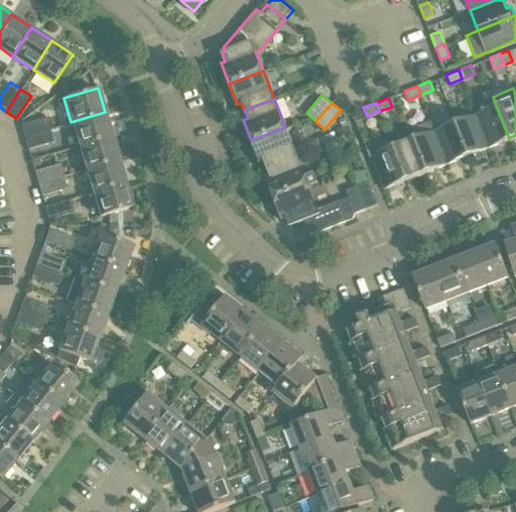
[(488,146),(509,138),(496,106),(476,114),(488,146)]
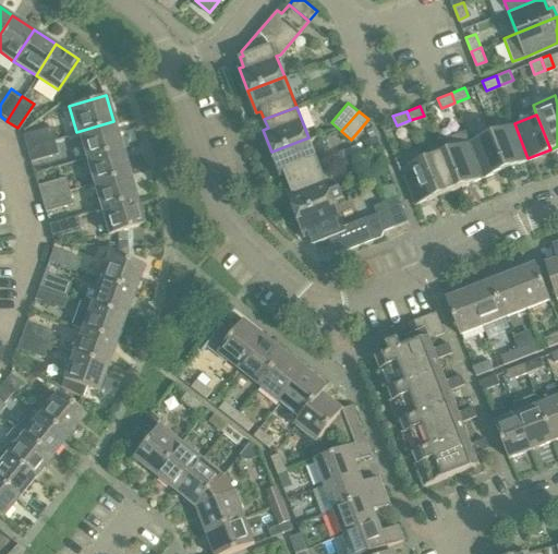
[(84,157),(121,146),(113,121),(76,132),(84,157)]
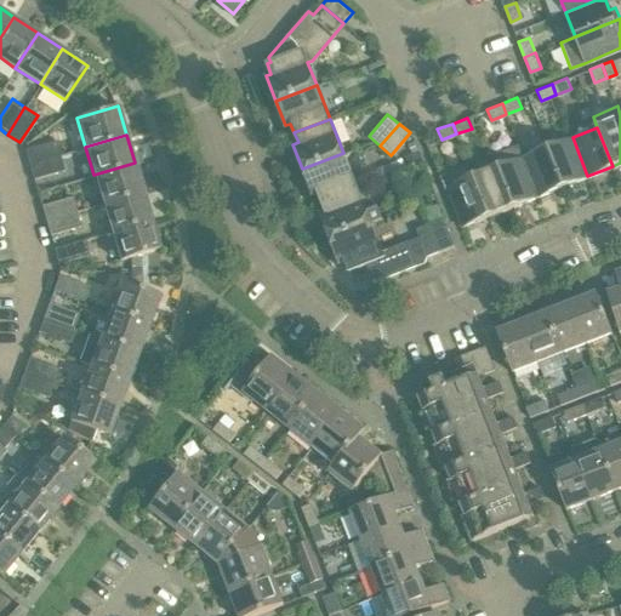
[(563,186),(587,176),(573,137),(547,147),(563,186)]
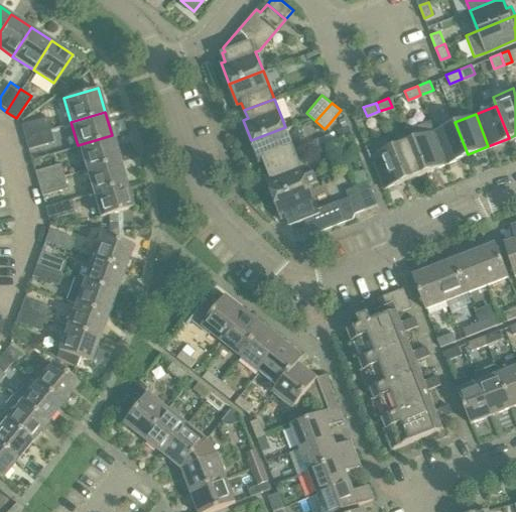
[(23,136),(48,129),(44,116),(19,123),(23,136)]
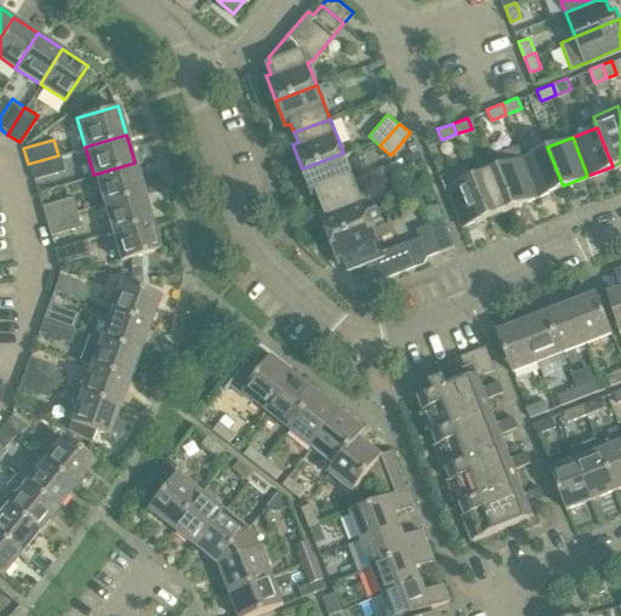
[(513,205),(537,195),(523,157),(518,144),(493,154),(497,166),(513,205)]
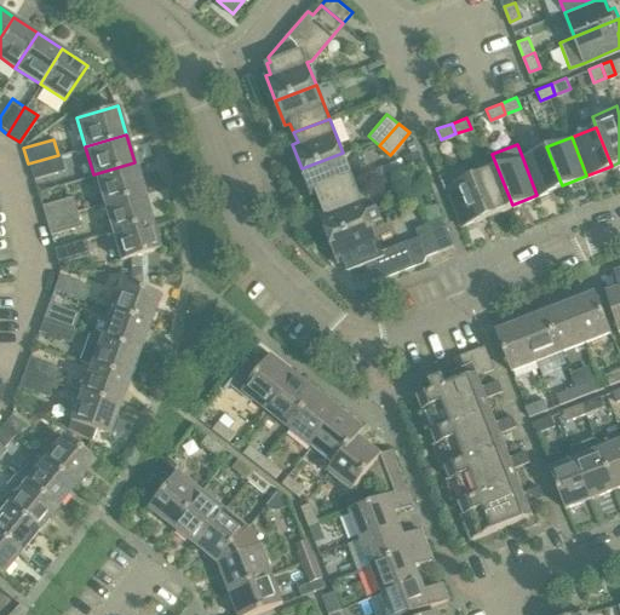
[(537,195),(562,185),(546,147),(522,156),(537,195)]
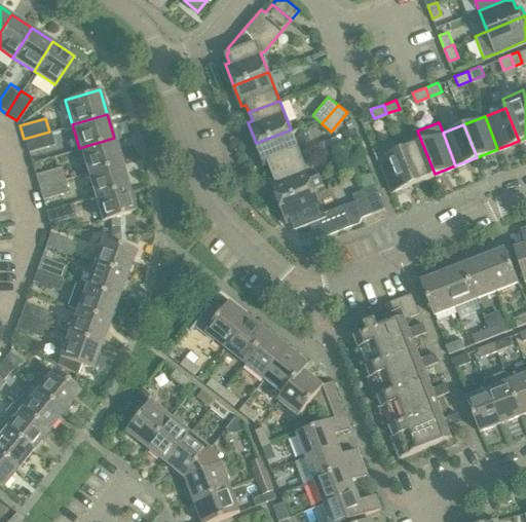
[(341,133),(344,140),(358,135),(354,126),(341,133)]
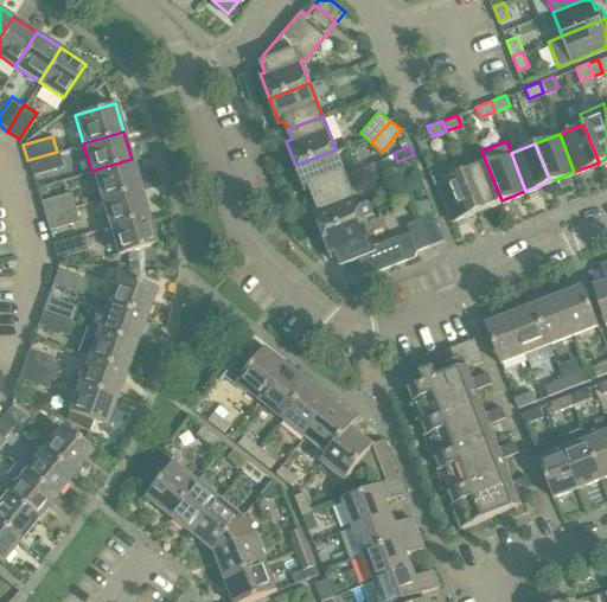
[(314,197),(349,183),(336,149),(295,165),(305,190),(311,187),(314,197)]
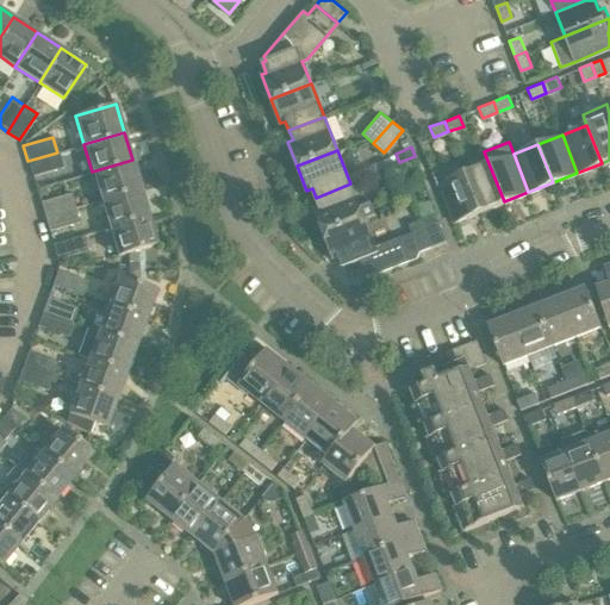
[(31,174),(61,166),(57,153),(27,161),(31,174)]
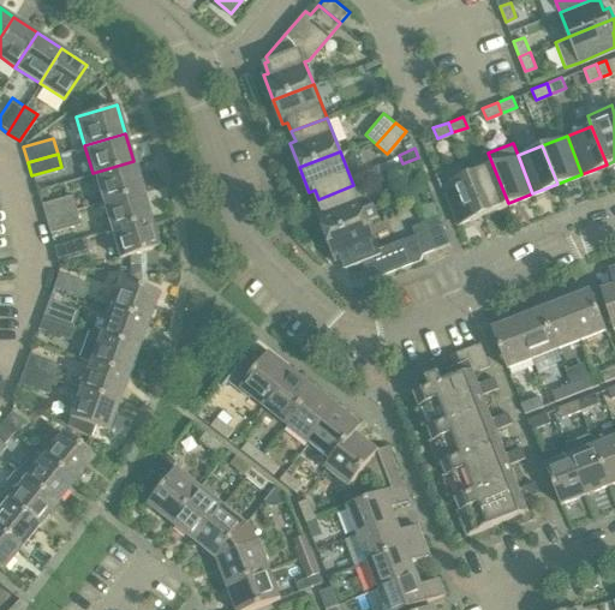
[(101,201),(142,189),(133,161),(93,173),(101,201)]
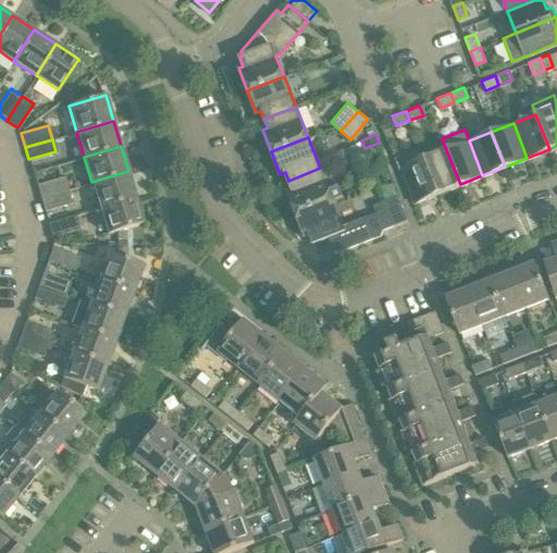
[(438,193),(424,158),(420,147),(395,158),(399,169),(401,168),(415,203),(438,193)]
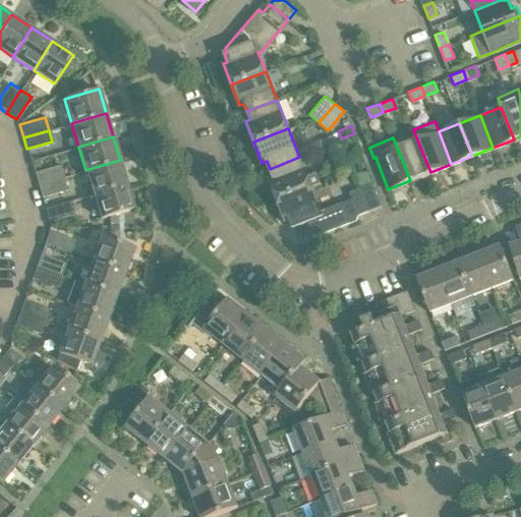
[(410,180),(430,172),(417,139),(397,148),(410,180)]
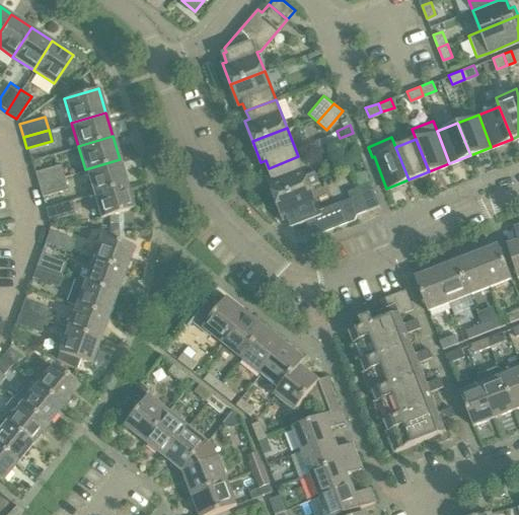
[(305,173),(298,156),(269,168),(272,176),(267,177),(275,199),(309,185),(319,181),(314,170),(305,173)]
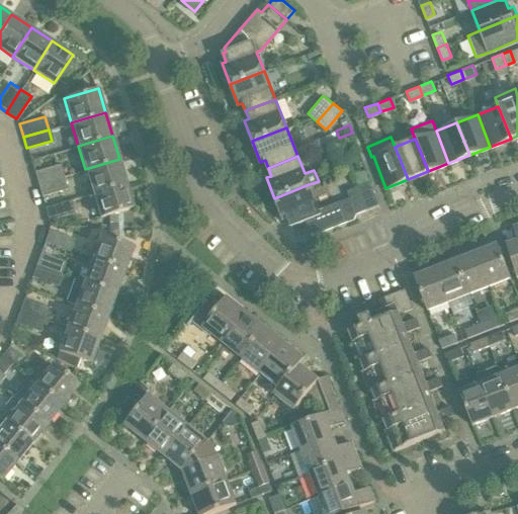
[(91,192),(126,182),(119,159),(85,169),(91,192)]
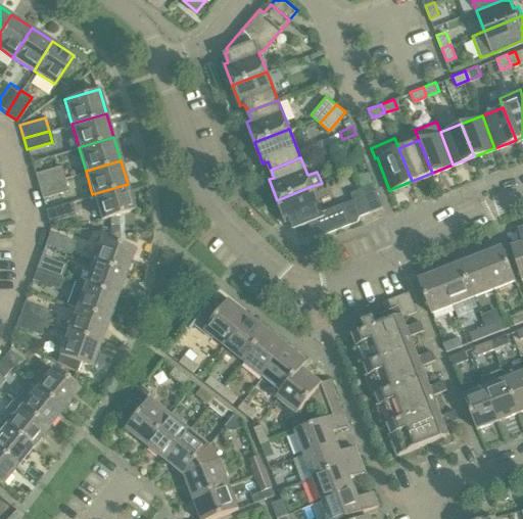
[(37,185),(62,178),(59,164),(33,172),(37,185)]
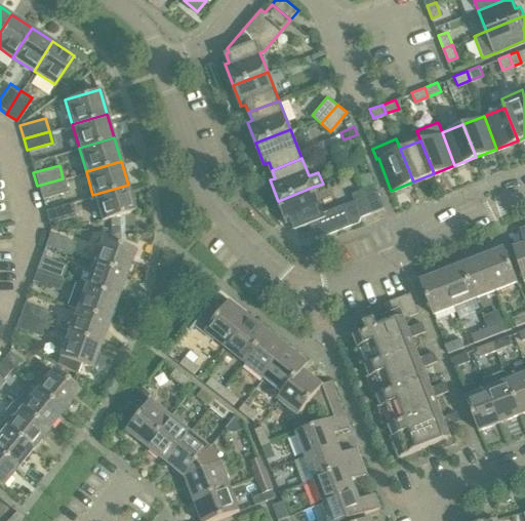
[(40,197),(66,190),(63,178),(37,186),(40,197)]
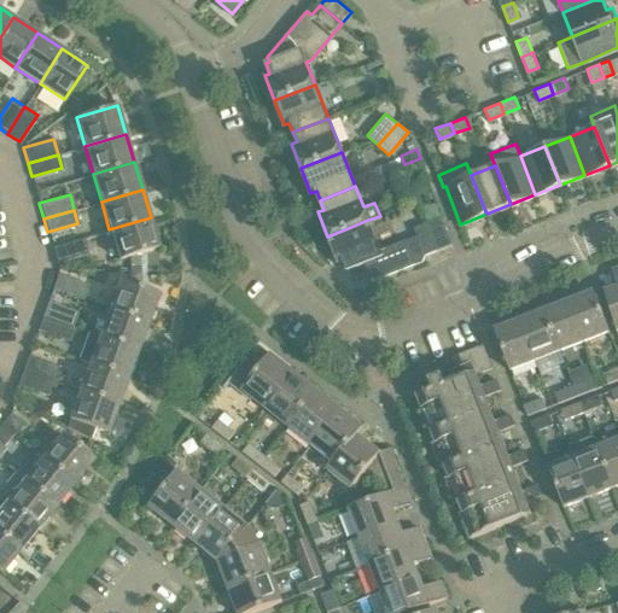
[(438,249),(452,243),(441,216),(427,222),(438,249)]
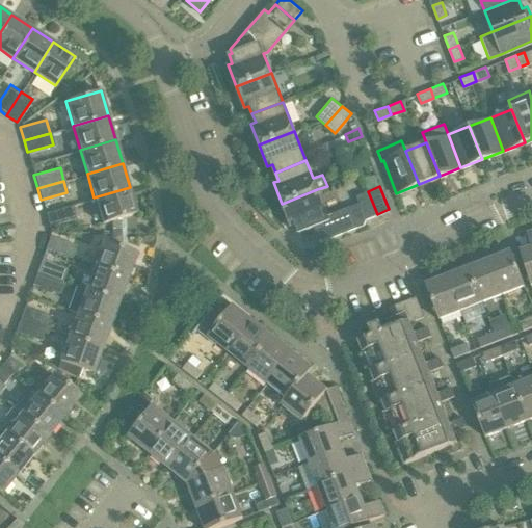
[(110,219),(111,231),(125,232),(125,215),(136,211),(130,187),(94,198),(101,221),(110,219)]
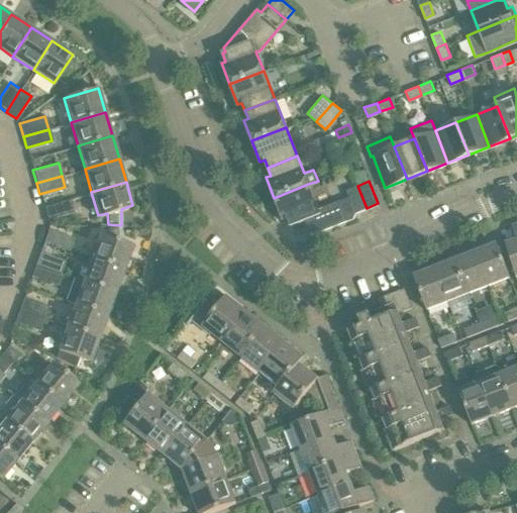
[(290,225),(305,220),(320,214),(318,209),(308,184),(274,198),(282,218),(287,216),(290,225)]
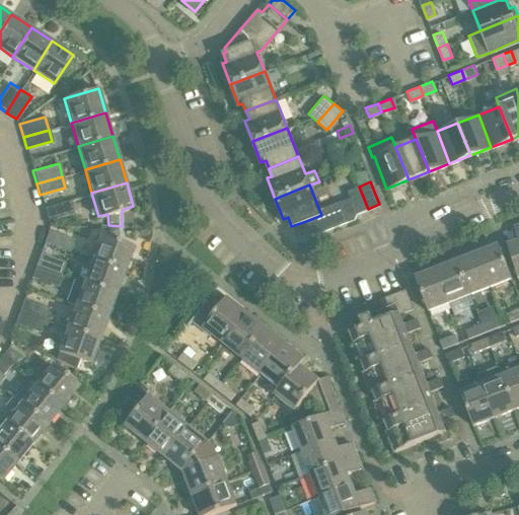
[(357,213),(368,209),(359,187),(348,191),(350,198),(357,213)]
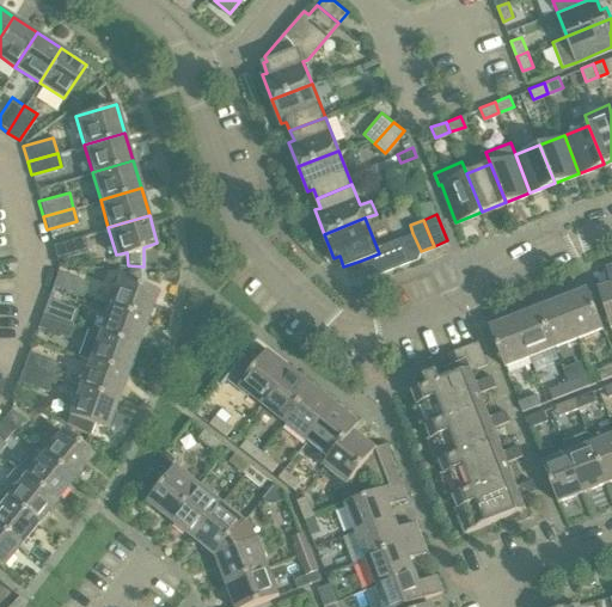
[(368,277),(418,258),(421,251),(412,233),(377,247),(379,253),(361,261),(368,277)]
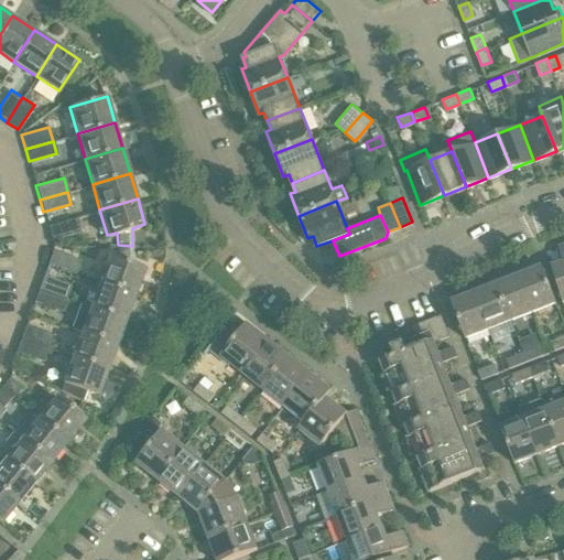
[(51,238),(79,229),(75,216),(47,225),(51,238)]
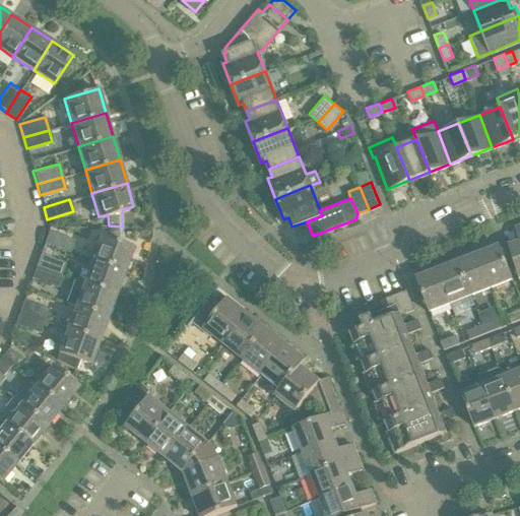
[(518,276),(519,275),(519,223),(515,226),(519,241),(508,245),(518,276)]
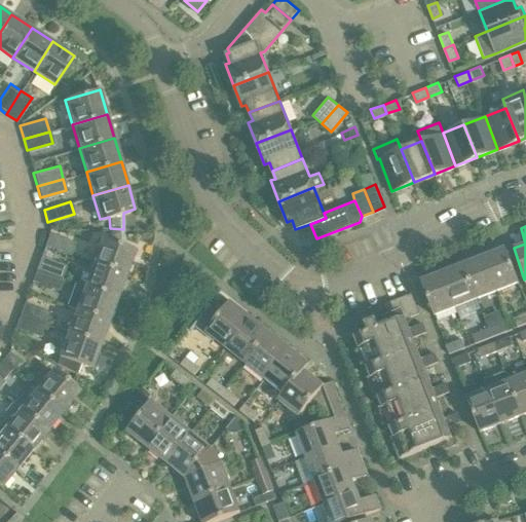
[(102,237),(92,261),(126,273),(135,250),(124,246),(123,229),(110,228),(111,240),(102,237)]
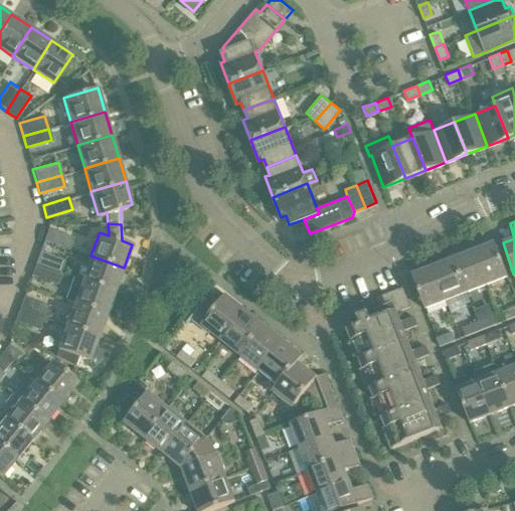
[(69,247),(73,235),(48,226),(44,238),(69,247)]
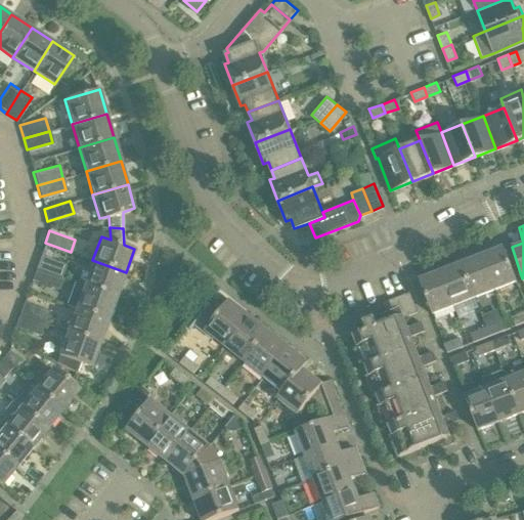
[(494,288),(517,279),(504,246),(482,254),(494,288)]
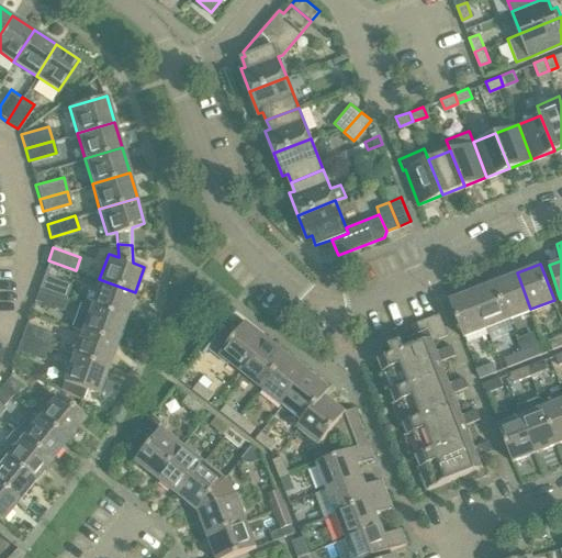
[(66,296),(71,282),(44,272),(40,286),(66,296)]
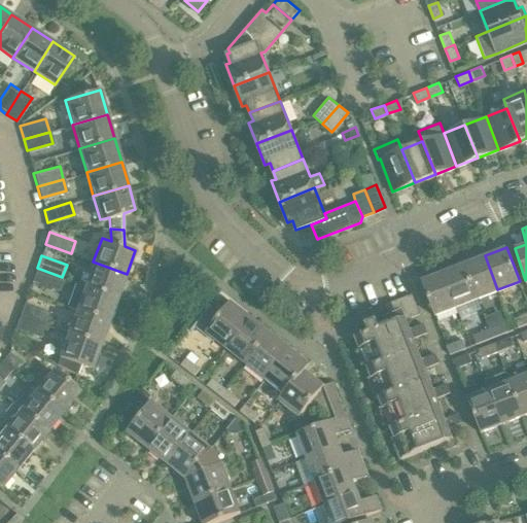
[(477,298),(497,289),(485,255),(463,264),(477,298)]
